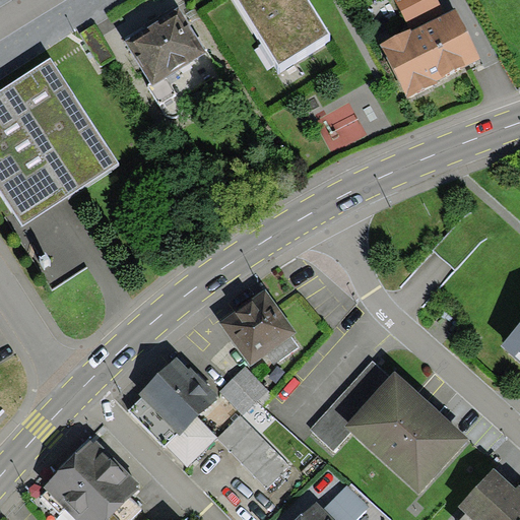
[(310,0),(239,0),(279,65),(331,34),(310,0)]
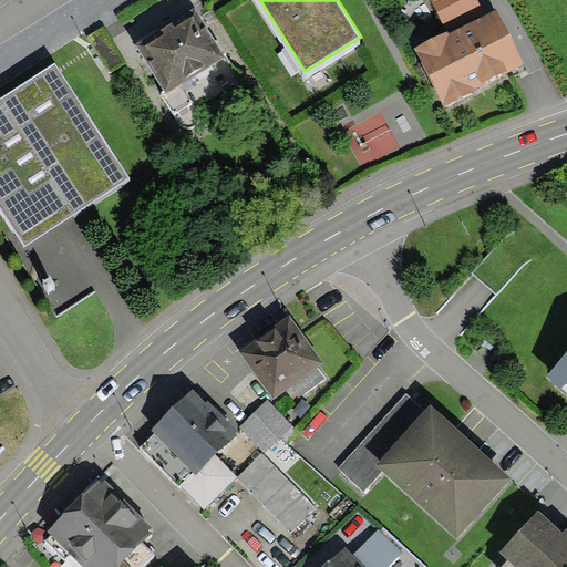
[(486,13),(478,0),(432,0),(431,1),(447,32),(486,13)]
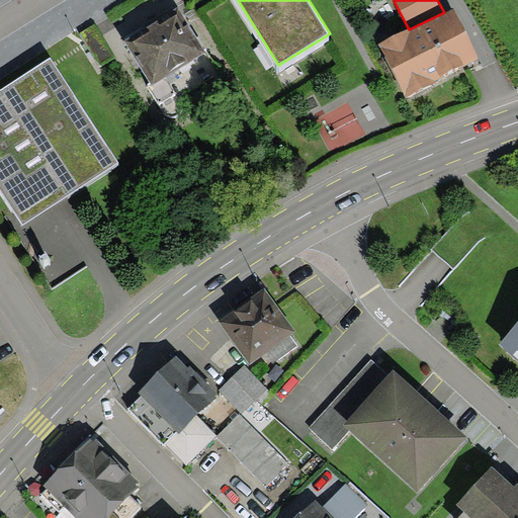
[(205,52),(178,7),(125,40),(153,84),(205,52)]
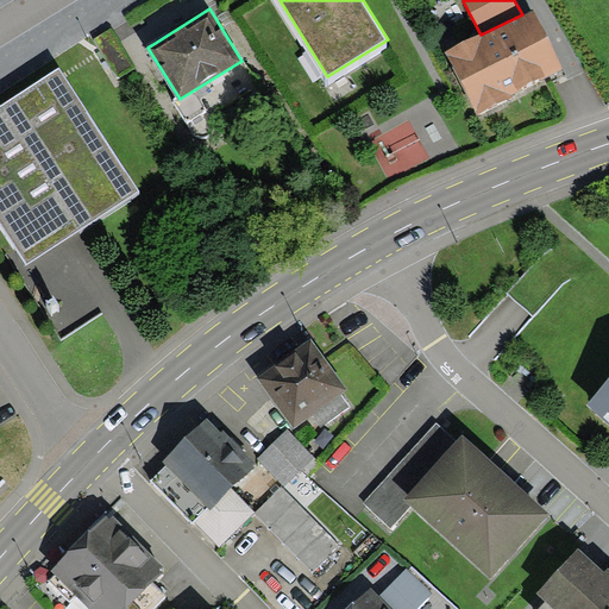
[(446,52),(477,115),(513,98),(512,95),(564,69),(533,10),(522,14),(481,35),(446,52)]
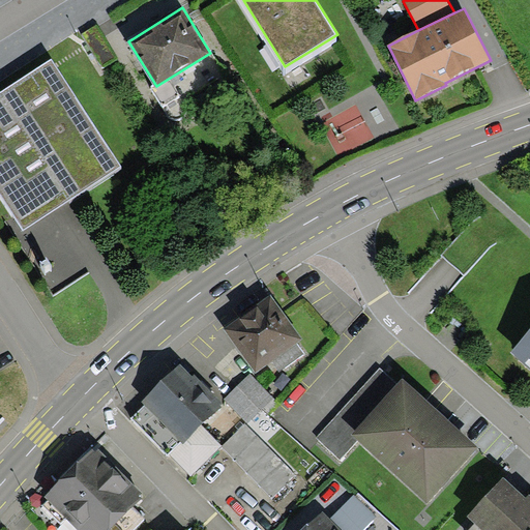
[(53,62),(0,95),(0,194),(24,231),(121,168),(53,62)]
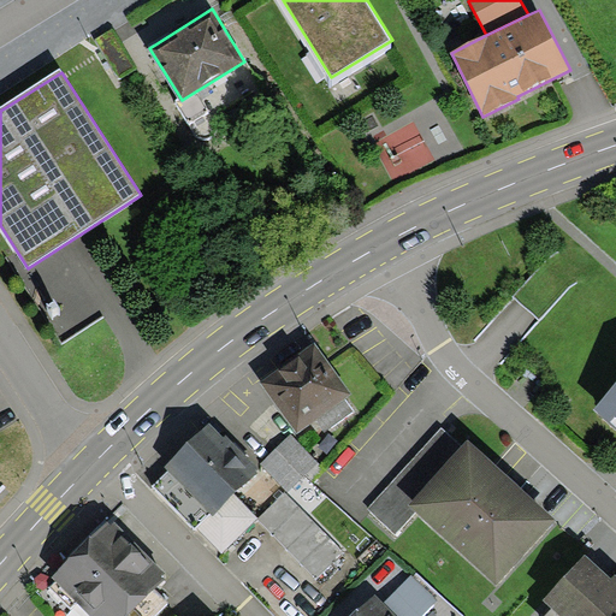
[(314,343),(260,383),(296,433),(351,394),(314,343)]
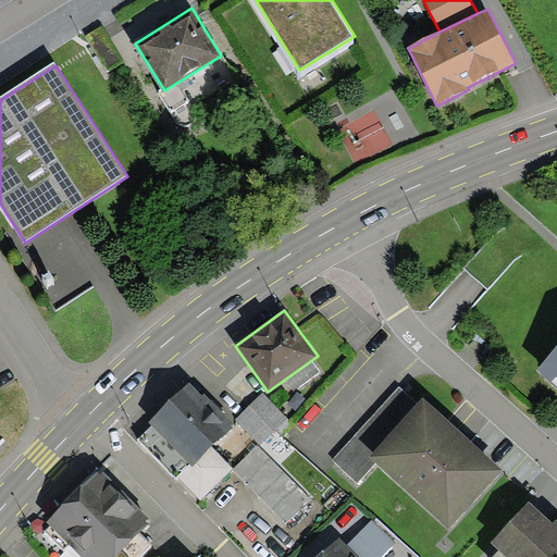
[(556,345),(535,370),(556,388),(556,345)]
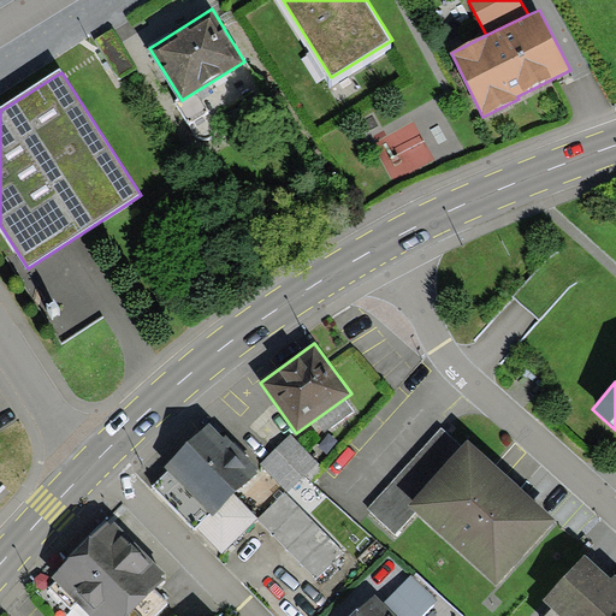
[(224,438),(209,424),(164,467),(169,472),(209,514),(211,515),(234,493),(259,469),(226,436),(224,438)]
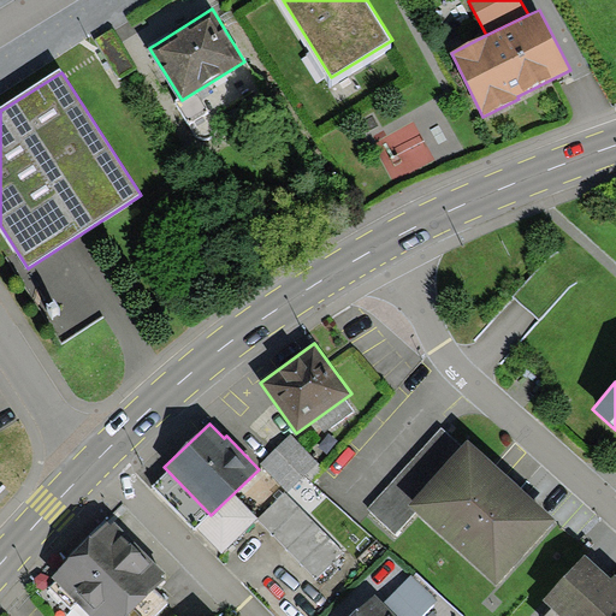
[(463,444),(442,426),(368,509),(397,534),(416,514),(408,507),(463,444)]
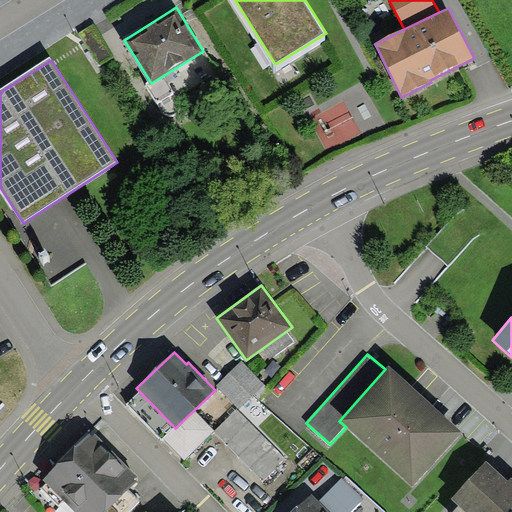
[(216,386),(239,409),(253,394),(259,400),(269,390),(241,361),(216,386)]
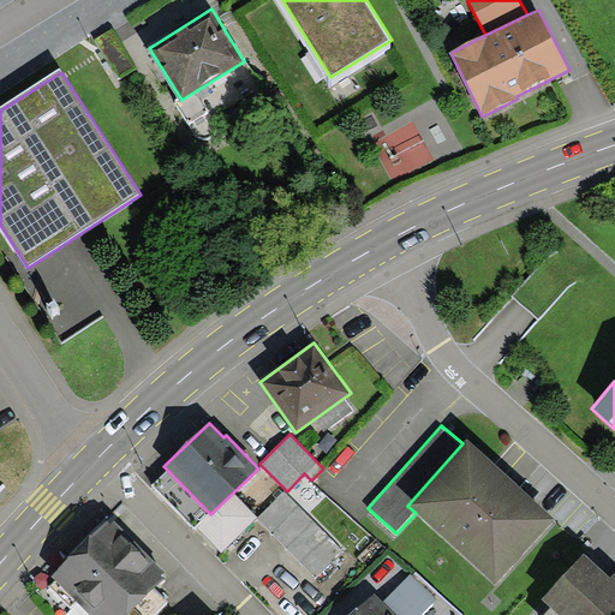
[(416,513),(495,586),(556,520),(467,439),(463,443),(407,506),(416,513)]
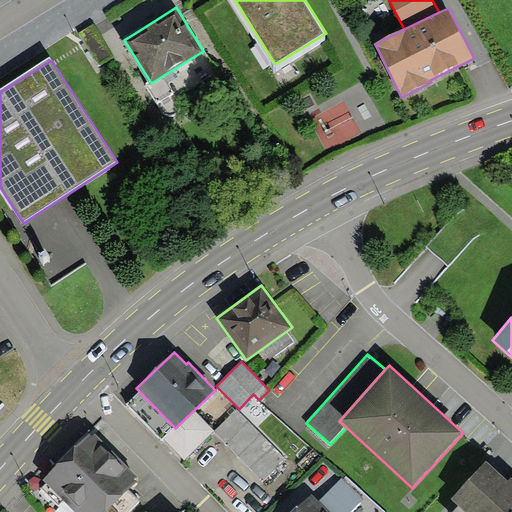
[(163,438),(174,427),(140,392),(126,404),(161,440),(163,438)]
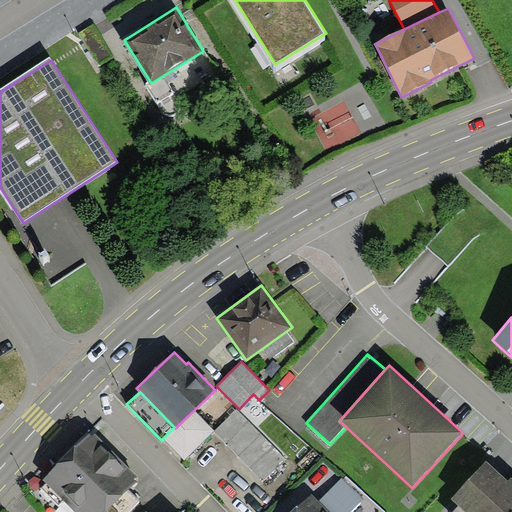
[(286,458),(237,409),(215,431),(263,481),(286,458)]
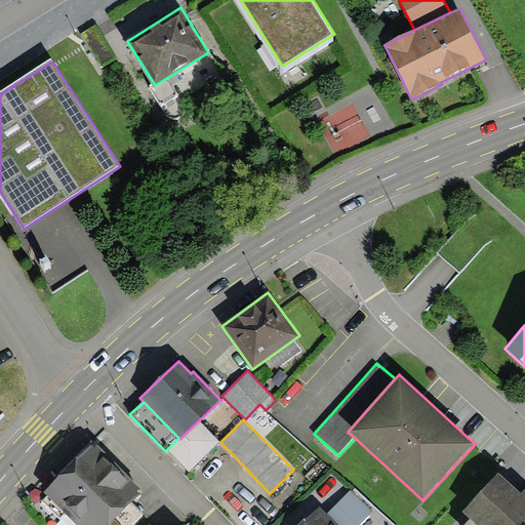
[(189,471),(219,441),(199,420),(179,439),(178,438),(167,449),(189,471)]
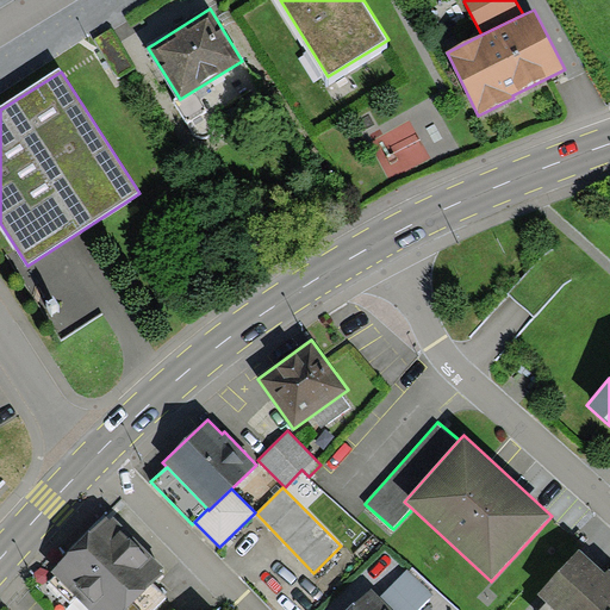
[(110,521),(105,516),(51,567),(54,568),(51,572),(87,609),(153,609),(167,597),(154,584),(163,574),(160,571),(163,567),(114,516),(110,521)]
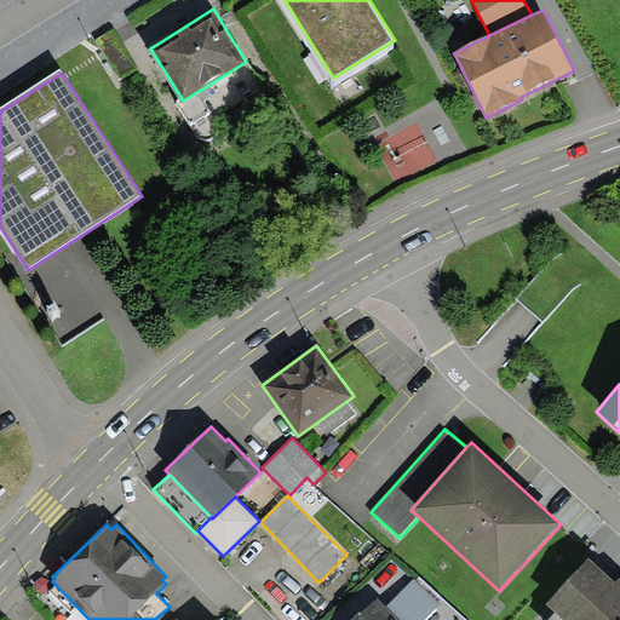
[(619,619),(619,587),(614,583),(589,558),(546,604),(556,613),(563,619),(619,619)]
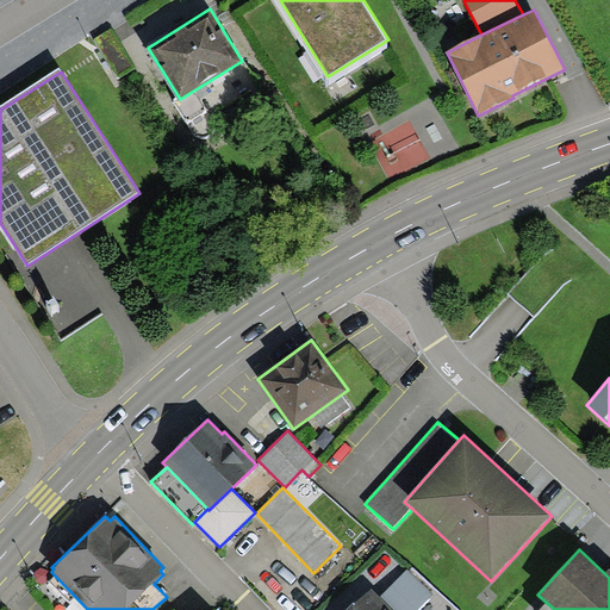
[(417,609),(433,595),(408,570),(380,596),(394,609),(417,609)]
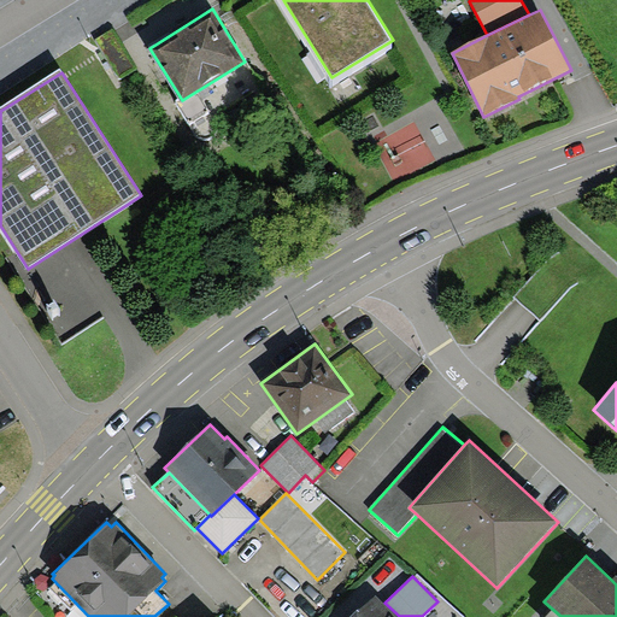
[(395,616),(375,595),(352,616),(395,616)]
